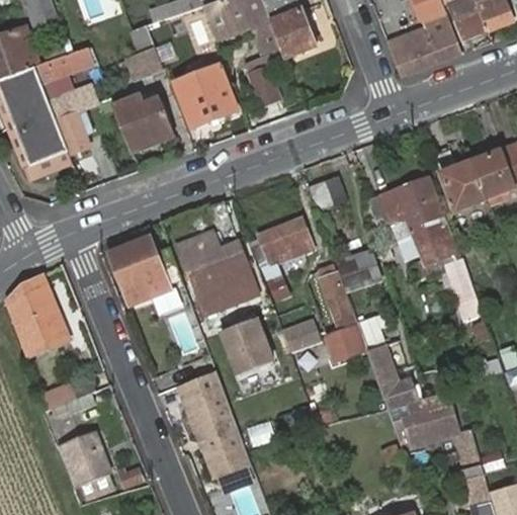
[(27,0),(34,20),(55,14),(50,0),(27,0)]
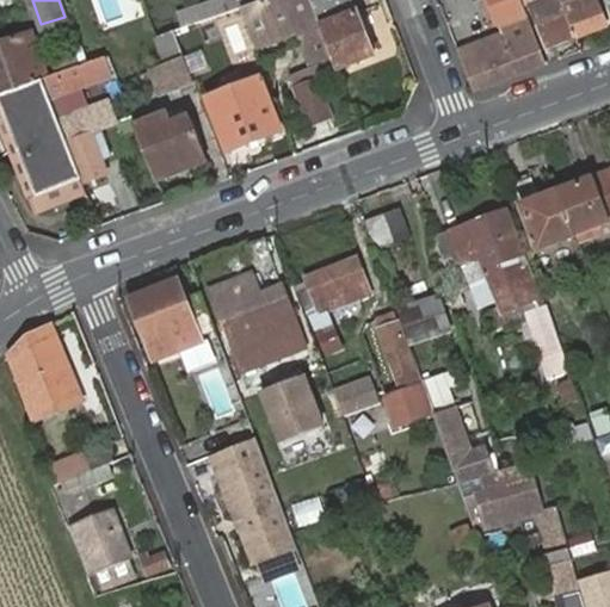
[(226,11),(222,0),(210,0),(189,0),(178,4),(186,25),(226,11)]
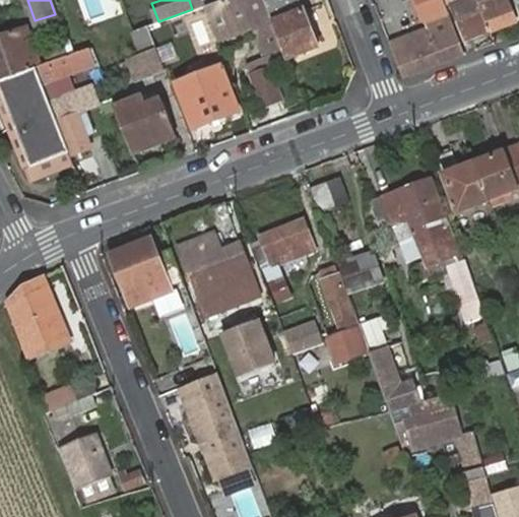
[(189,0),(192,9),(204,5),(218,0),(189,0)]
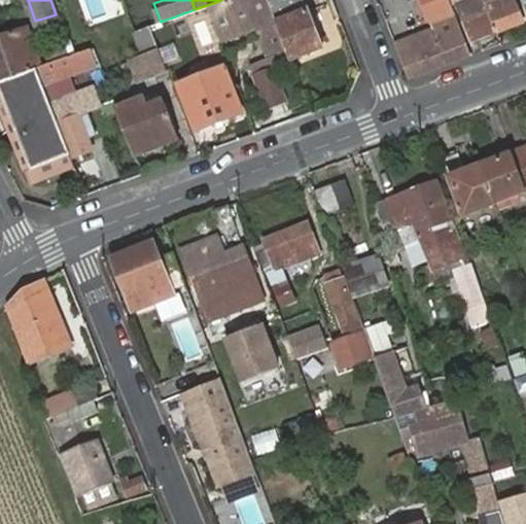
[(221,0),(207,5),(221,44),(240,38),(236,25),(260,15),(266,29),(256,32),(265,56),(267,55),(270,65),(288,58),(276,26),(275,21),(266,0),(221,0)]
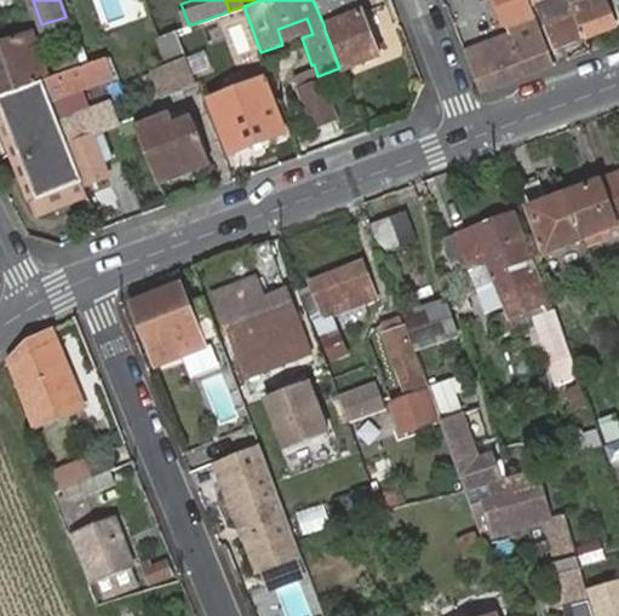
[(313,0),(324,24),(325,30),(338,64),(339,68),(339,70),(378,56),(356,0),(313,0)]
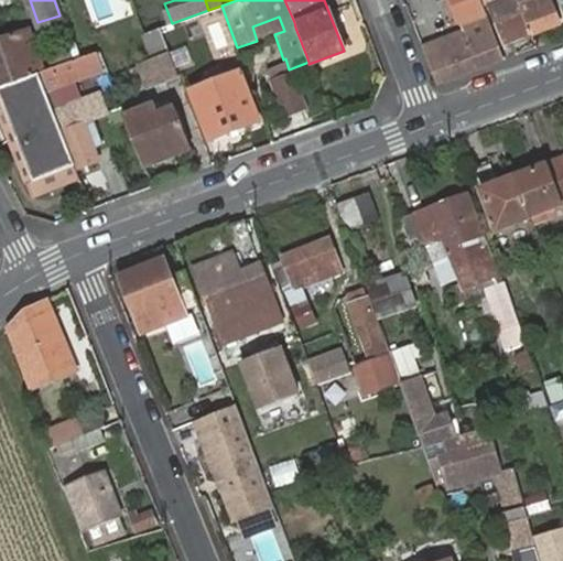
[(436,83),(502,58),(479,0),(454,0),(463,25),(465,30),(422,47),(436,83)]
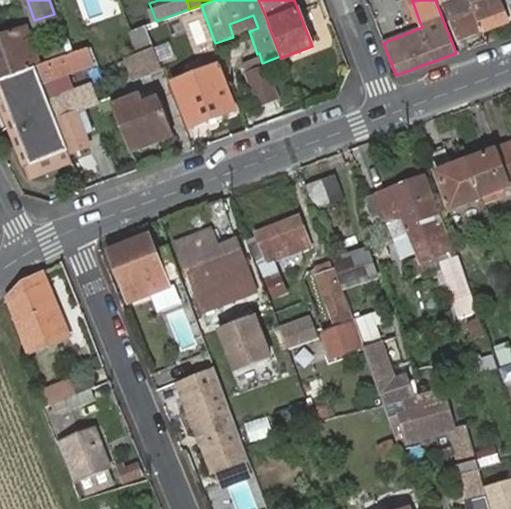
[(406,0),(416,24),(420,23),(412,0),(406,0)]
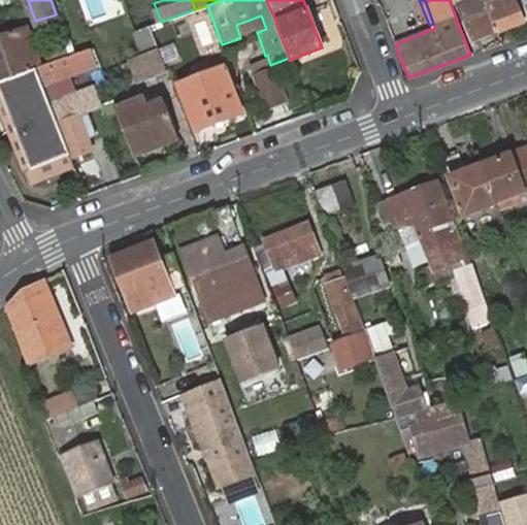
[(457,0),(473,38),(496,29),(484,0),(457,0)]
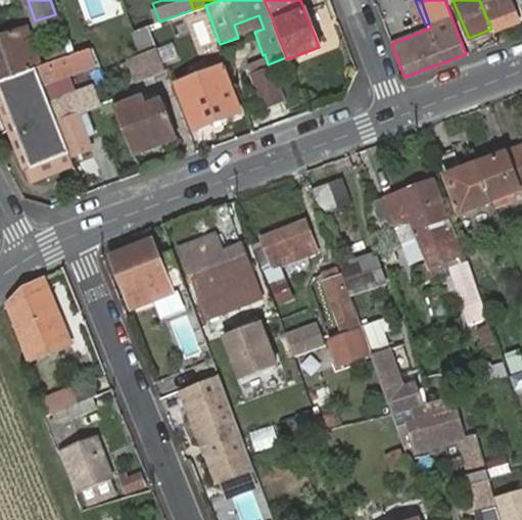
[(479,0),(491,29),(516,19),(509,0),(479,0)]
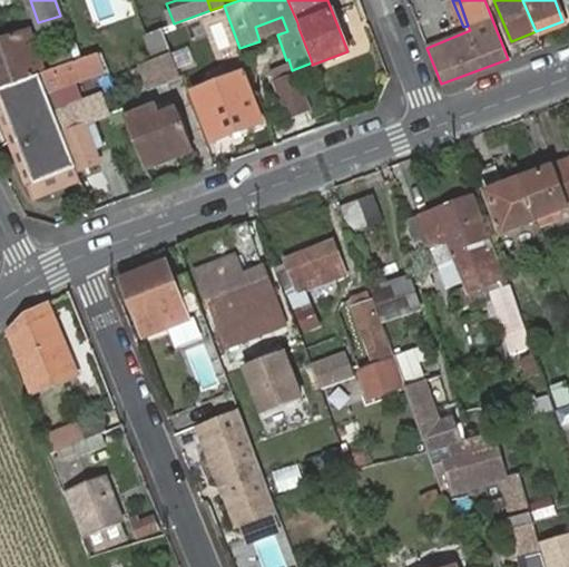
[(260,41),(287,31),(282,17),(255,27),(260,41)]
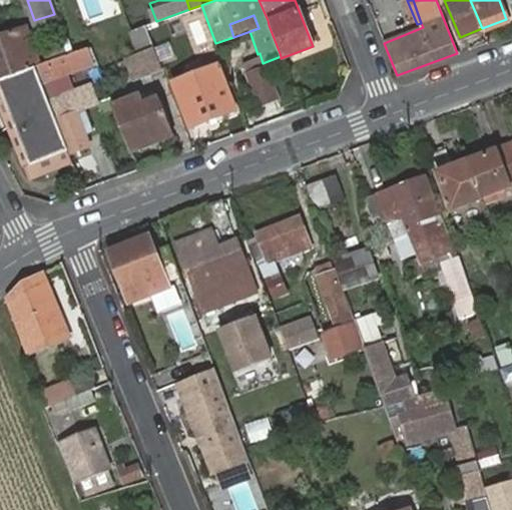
[(0,76),(34,64),(37,63),(38,63),(25,24),(0,33),(0,76)]
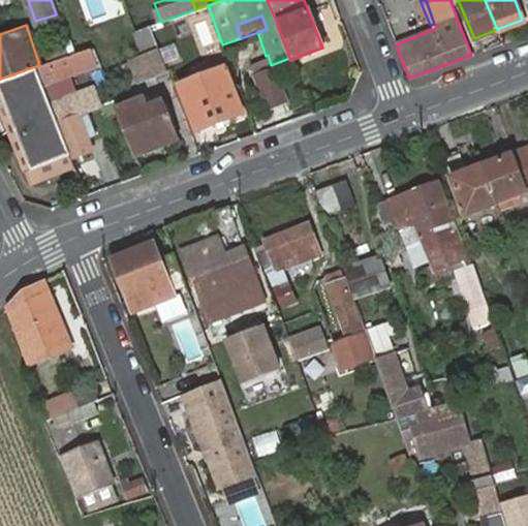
[(150,26),(133,31),(142,54),(129,58),(136,81),(166,70),(150,26)]
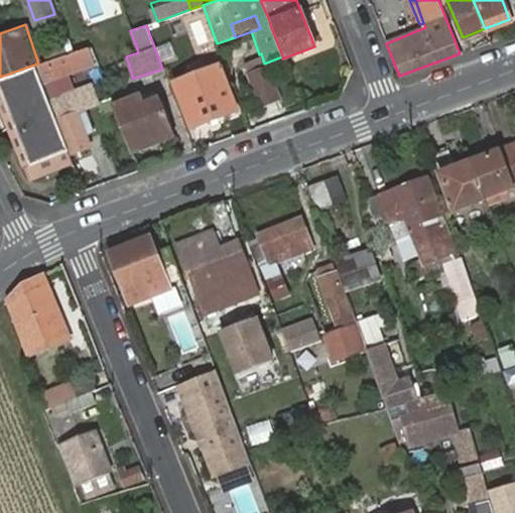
[(40,46),(45,60),(65,54),(58,39),(40,46)]
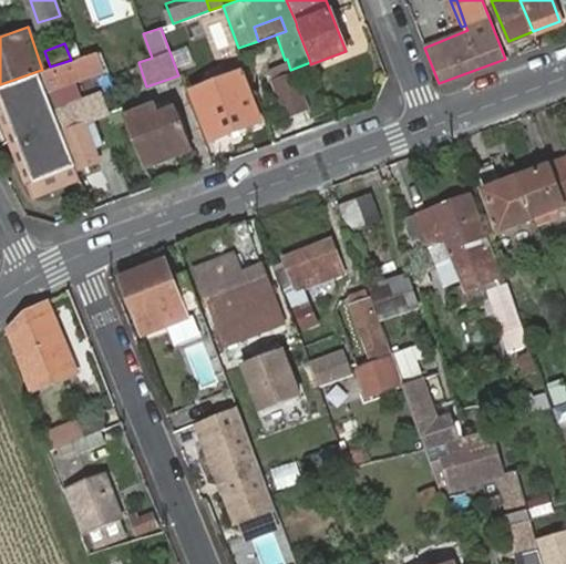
[(94,51),(80,57),(71,60),(50,67),(42,70),(41,70),(48,88),(101,68),(94,51)]
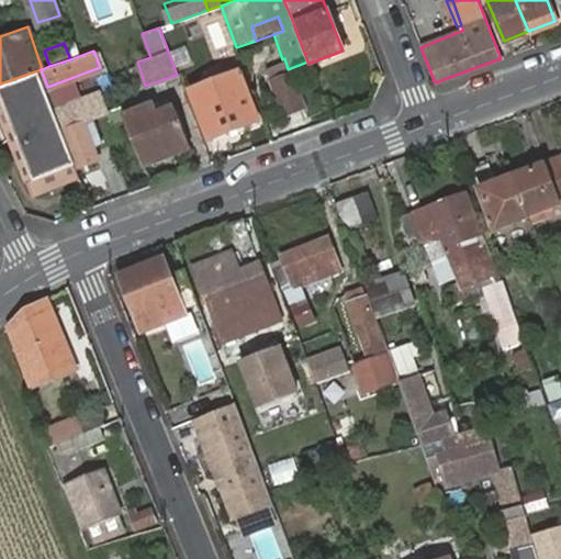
[(266,65),(281,110),(300,103),(288,69),(284,58),(282,59),(266,65)]
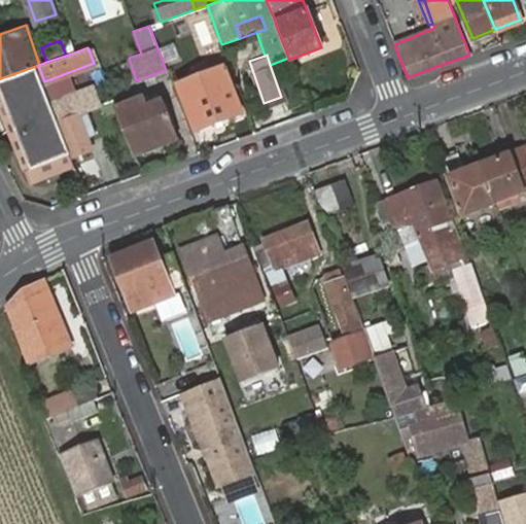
[(179,81),(196,129),(240,113),(221,65),(179,81)]
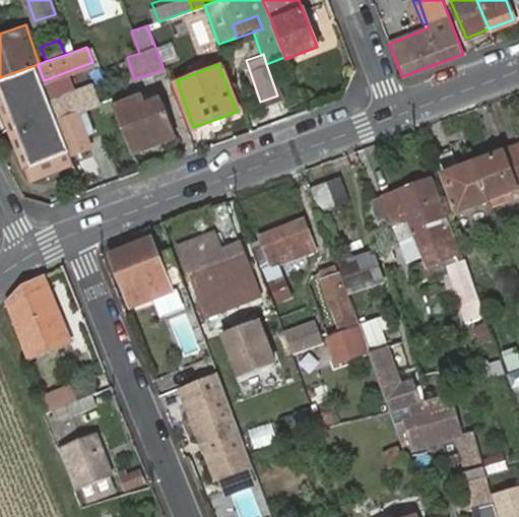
[(67,150),(35,65),(0,77),(0,92),(27,165),(67,150)]
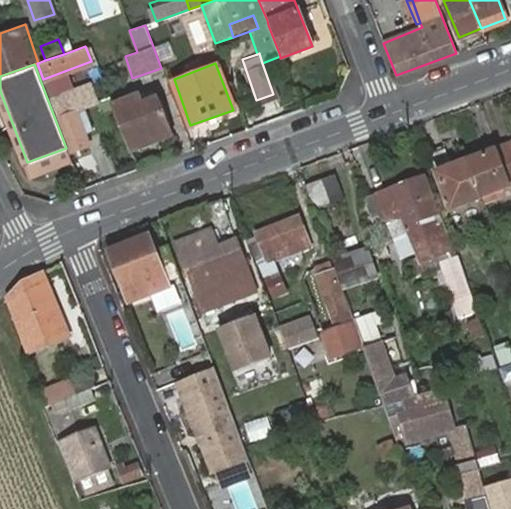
[(52,97),(72,149),(87,144),(74,108),(94,100),(89,84),(56,95),(52,86),(47,88),(50,98),(52,97)]
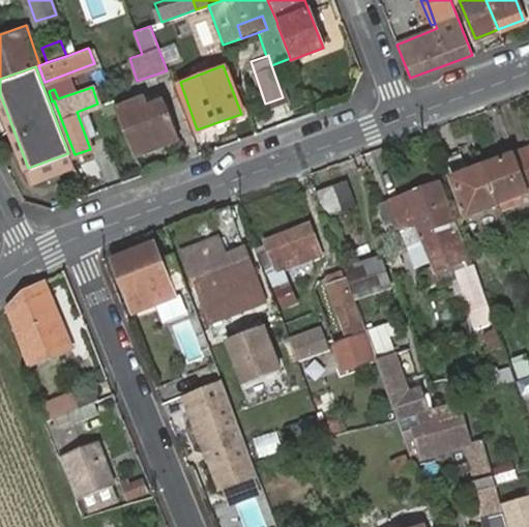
[(142,97),(127,104),(131,114),(146,109),(142,97)]
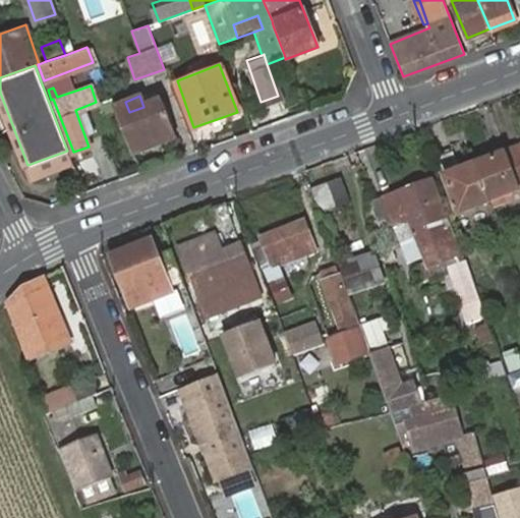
[(125,102),(114,107),(132,152),(175,135),(162,100),(143,107),(129,112),(125,102)]
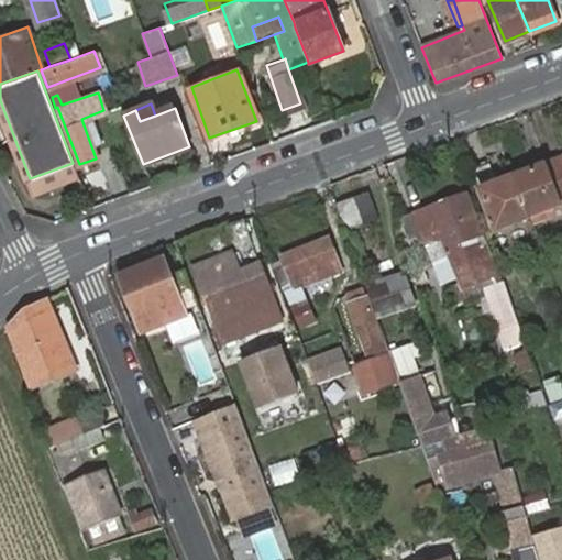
[(561,158),(515,176),(530,218),(561,205),(561,158)]
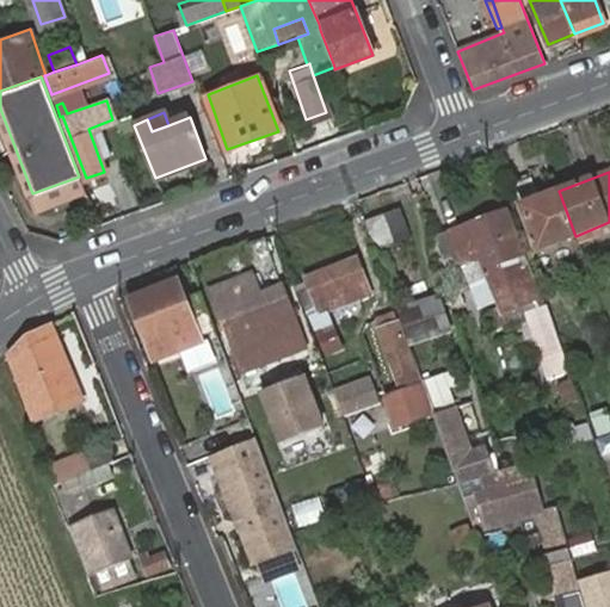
[(575,236),(559,191),(522,205),(538,251),(575,236)]
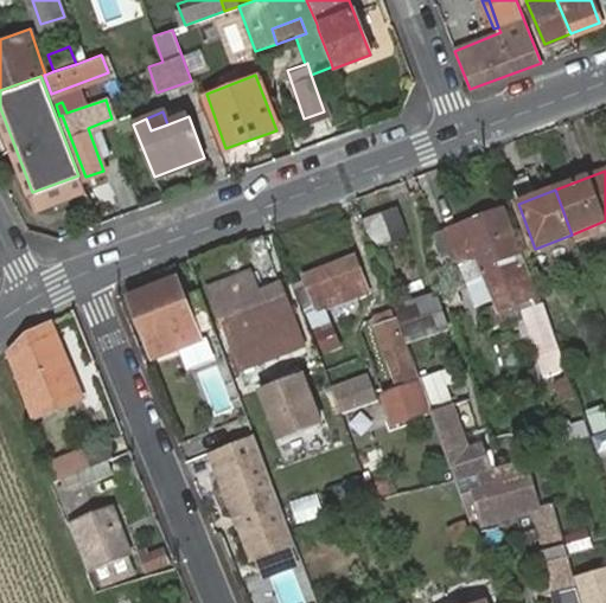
[(395,206),(378,212),(390,241),(406,236),(395,206)]
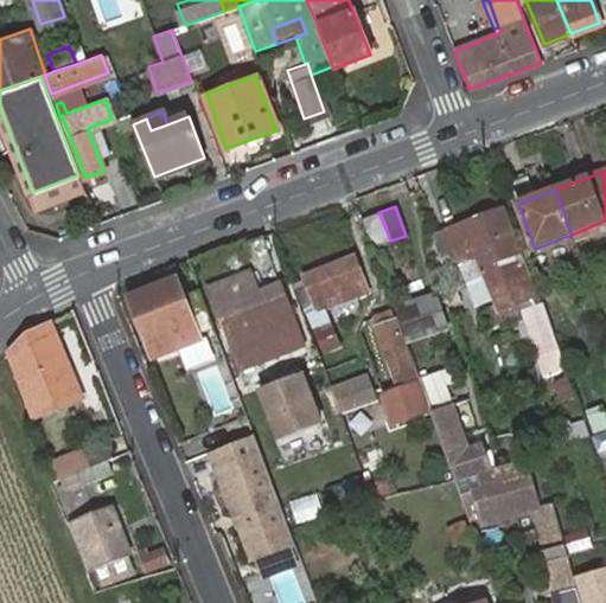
[(516,299),(535,292),(529,277),(523,280),(514,256),(520,255),(502,210),(445,231),(464,280),(482,273),(491,296),(496,307),(516,299)]
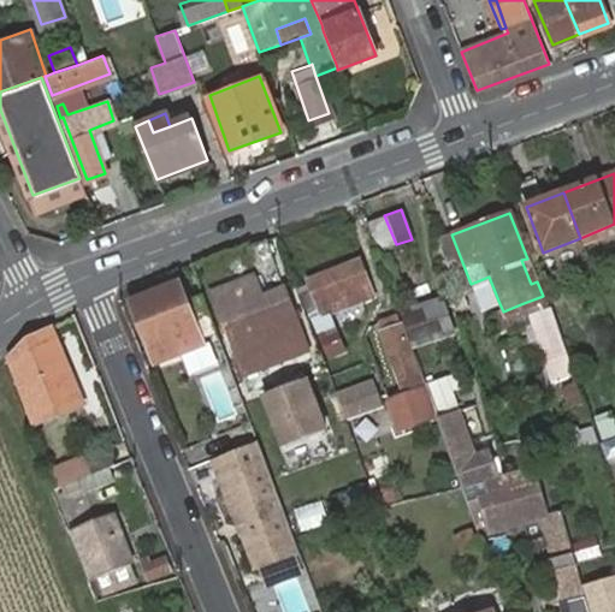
[(384,215),(366,221),(377,251),(396,244),(384,215)]
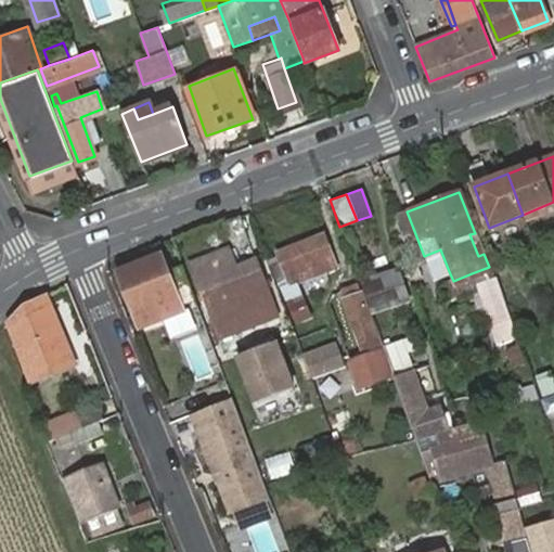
[(424,256),(407,212),(395,215),(411,256),(412,255),(416,266),(426,262),(424,256)]
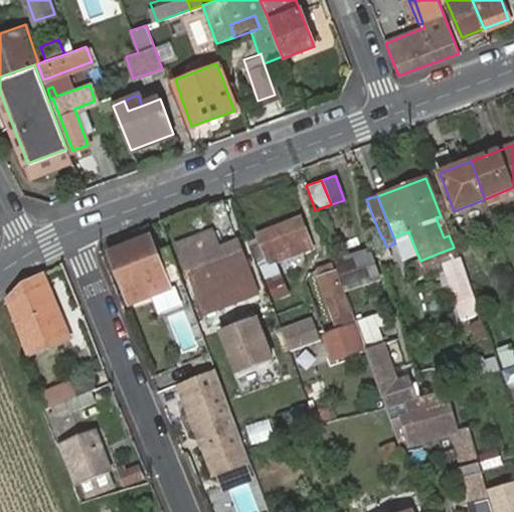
[(197,300),(250,280),(249,276),(236,241),(220,247),(209,215),(171,228),(182,262),(197,300)]
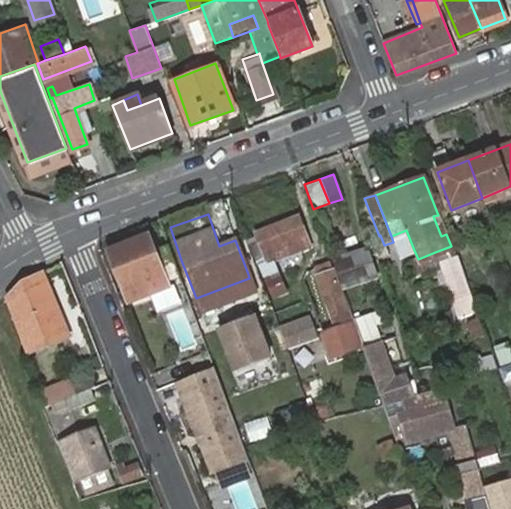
[(254,232),(256,236),(266,262),(273,259),(310,245),(299,215),(254,232)]
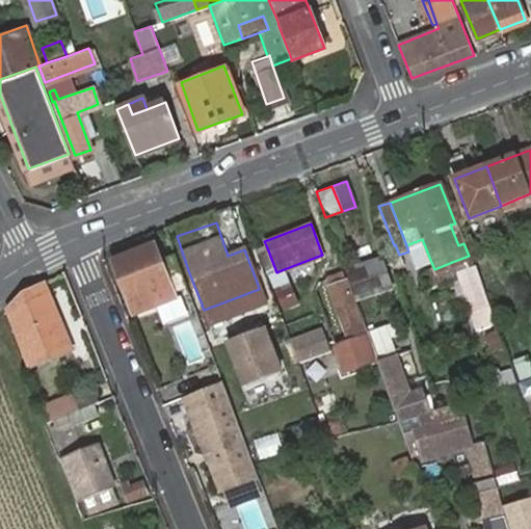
[(406,245),(416,266),(430,260),(422,239),(406,245)]
